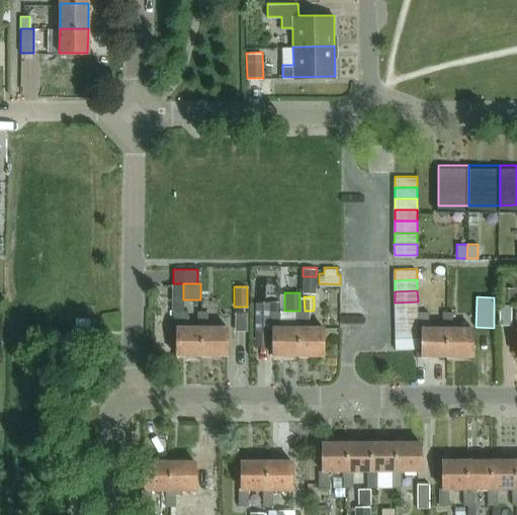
[(396,314),(418,313),(418,302),(395,303),(396,314)]
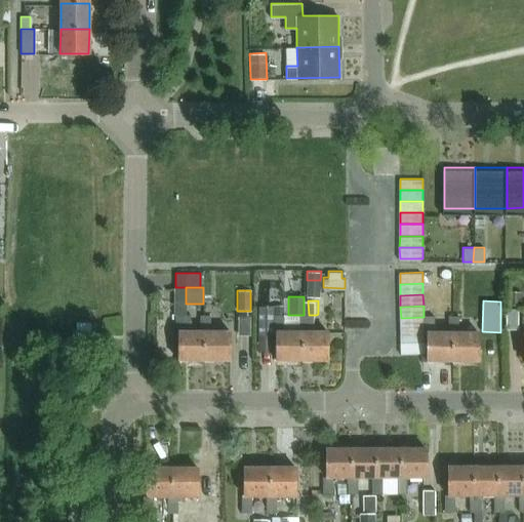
[(274,334),(274,307),(257,307),(257,334),(274,334)]
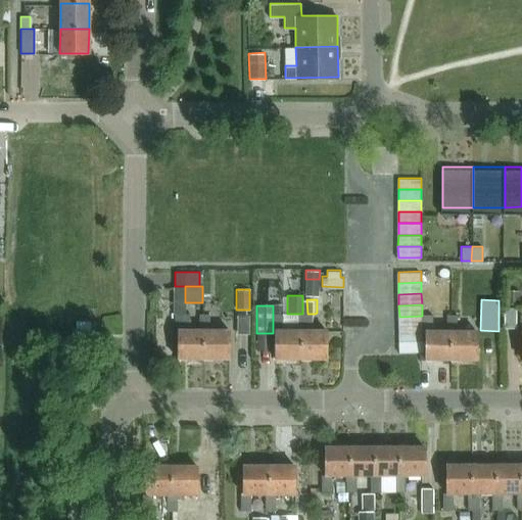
[(432,306),(423,306),(423,330),(425,330),(425,359),(449,359),(449,330),(446,330),(431,330),(430,314),(428,314),(428,311),(432,311),(432,306)]
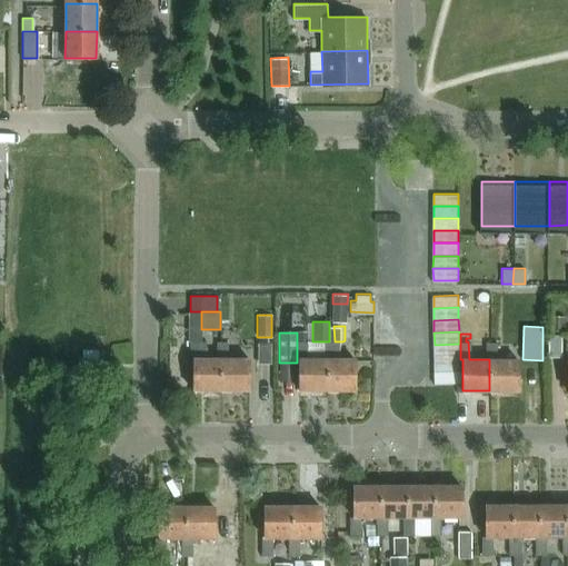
[(561,334),(549,334),(549,357),(561,357),(561,334)]
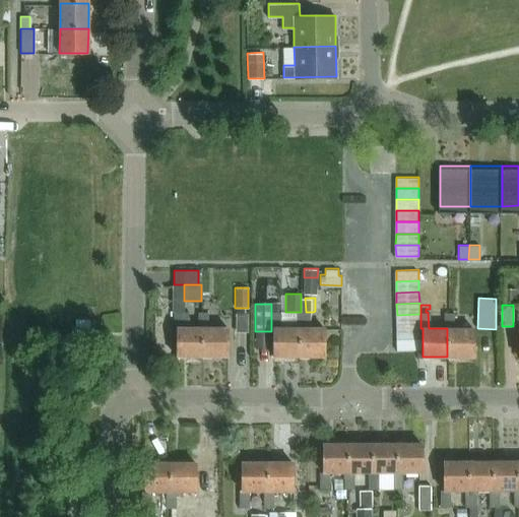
[(201,356),(201,327),(198,327),(188,327),(188,311),(184,311),(174,311),(175,315),(174,328),(177,328),(177,356),(201,356)]
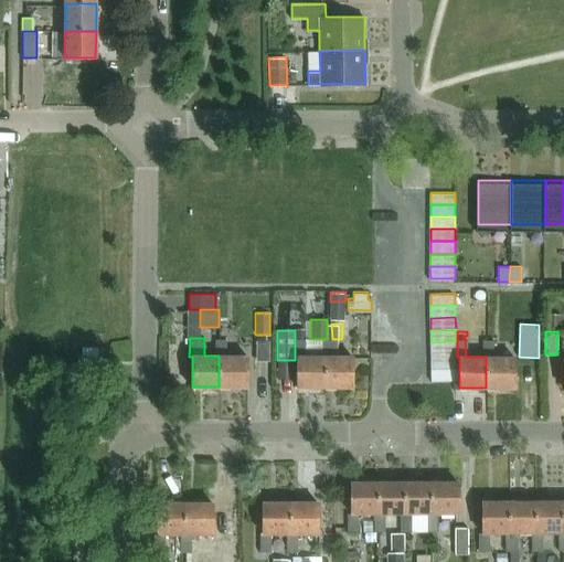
[(216,338),(215,356),(219,356),(219,386),(247,386),(247,356),(226,356),(226,338),(216,338)]
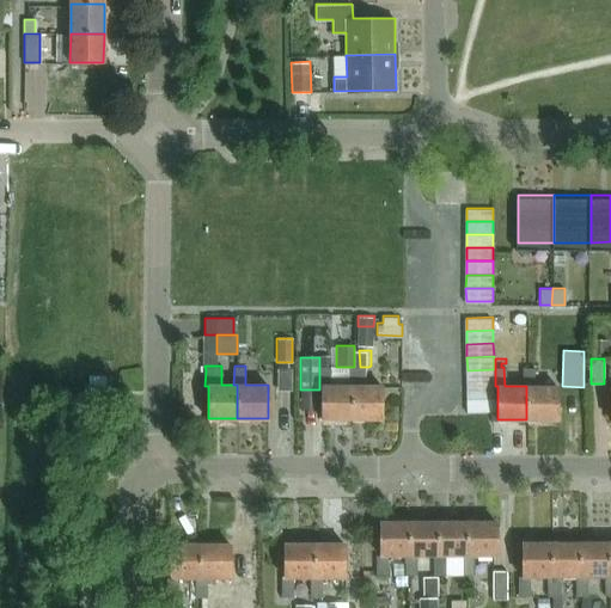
[(348,386),(348,367),(336,367),(319,367),(319,387),(322,387),(322,418),(352,419),(352,386),(348,386)]
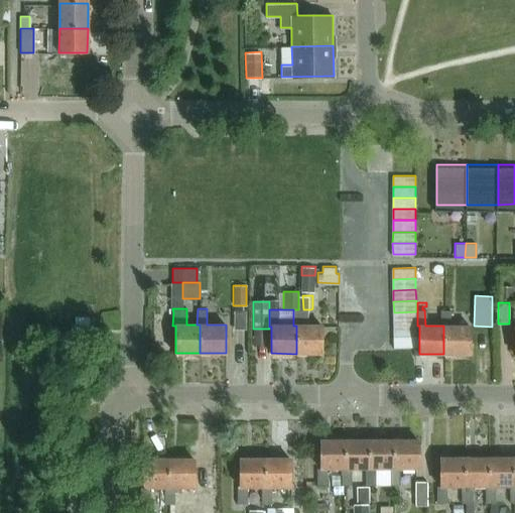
[(293,309),(293,326),(296,326),(296,354),(322,354),(322,326),(310,326),(310,309),(303,309),(298,309),(293,309)]
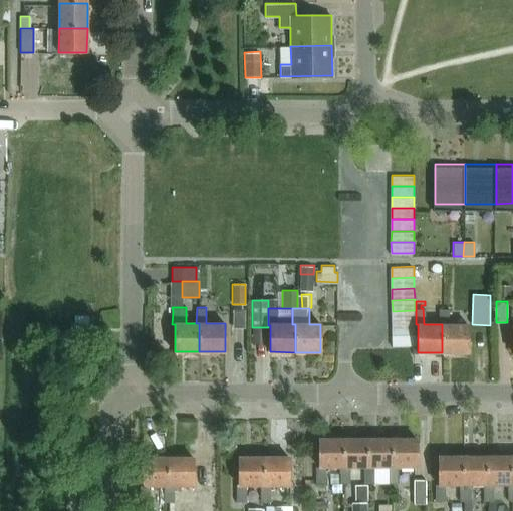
[(439,308),(439,324),(442,324),(442,352),(468,352),(468,324),(448,324),(448,308),(439,308)]
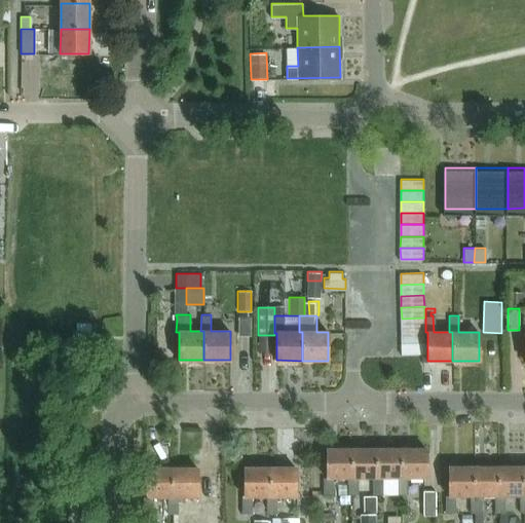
[(424,318),(402,319),(402,330),(424,330),(424,318)]
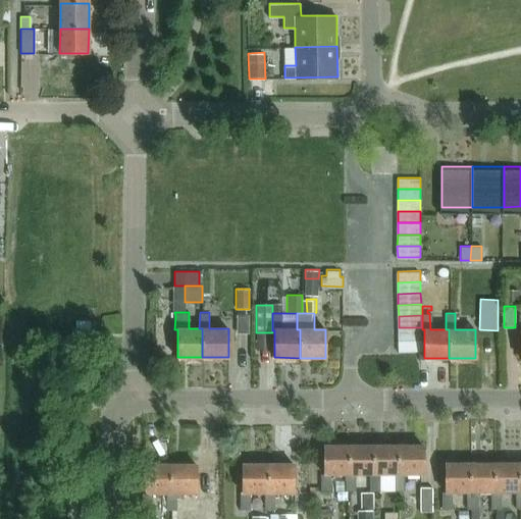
[(399,339),(422,339),(421,327),(399,327),(399,339)]
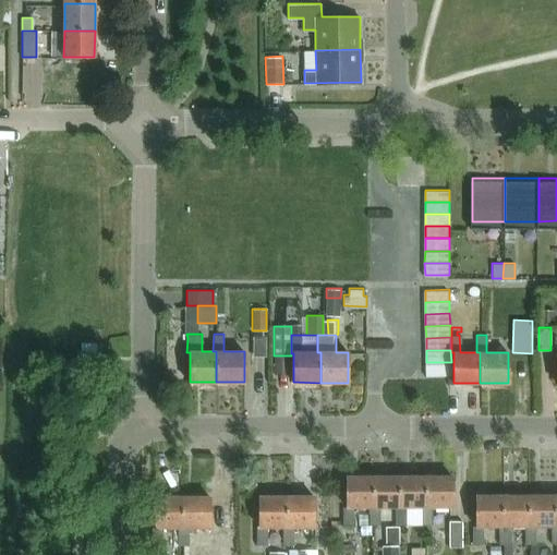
[(451,362),(426,362),(425,362),(425,374),(451,374),(451,362)]
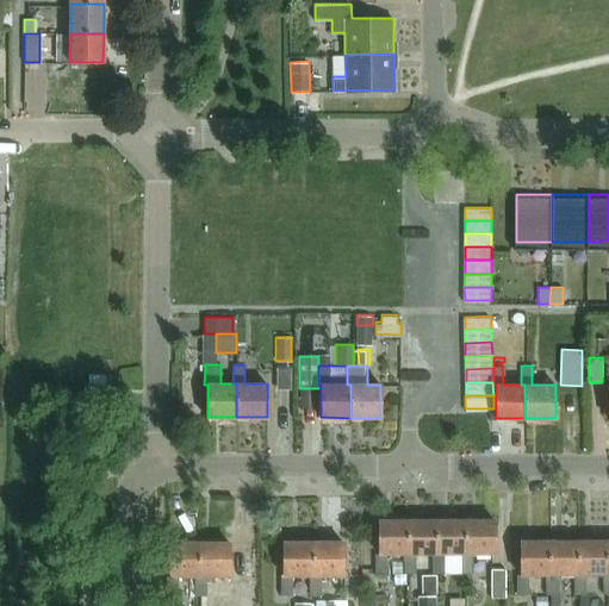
[(386,554),(404,554),(408,554),(408,519),(379,519),(379,553),(376,553),(376,573),(386,573),(386,554)]
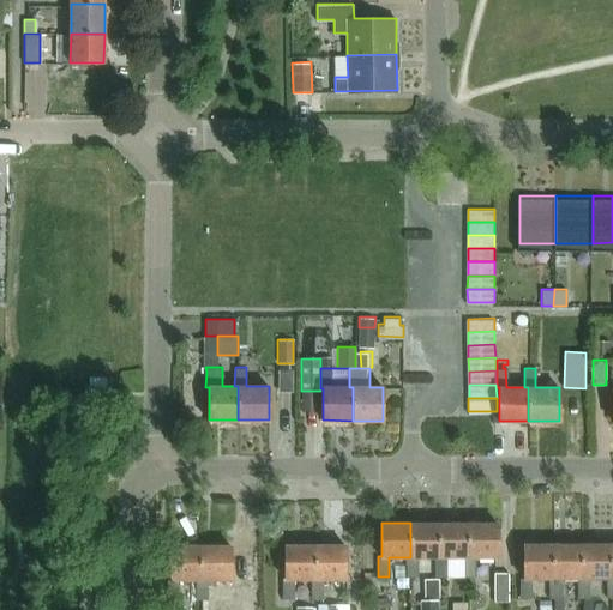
[(418,557),(436,557),(439,557),(439,523),(410,523),(410,557),(407,557),(407,577),(418,577),(418,557)]
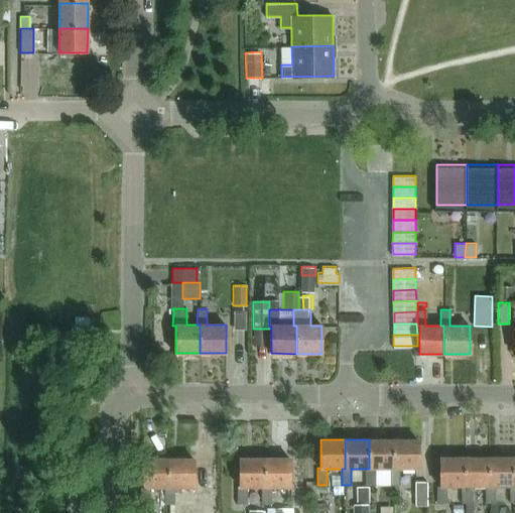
[(375,468),(390,468),(393,468),(393,439),(369,439),(369,469),(366,469),(366,485),(375,485),(375,468)]
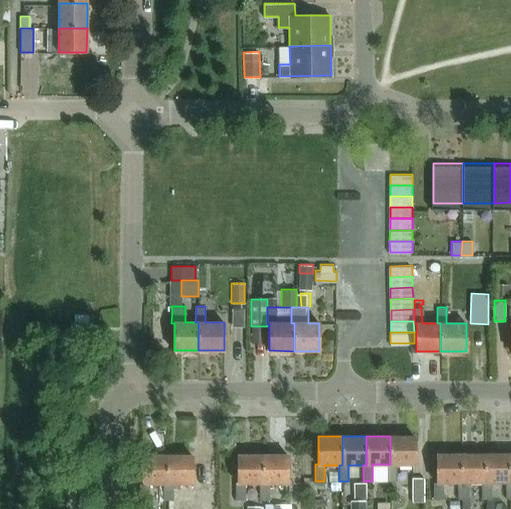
[(387,481),(390,481),(396,481),(396,464),(415,464),(415,436),(390,436),(390,464),(387,464),(387,481)]
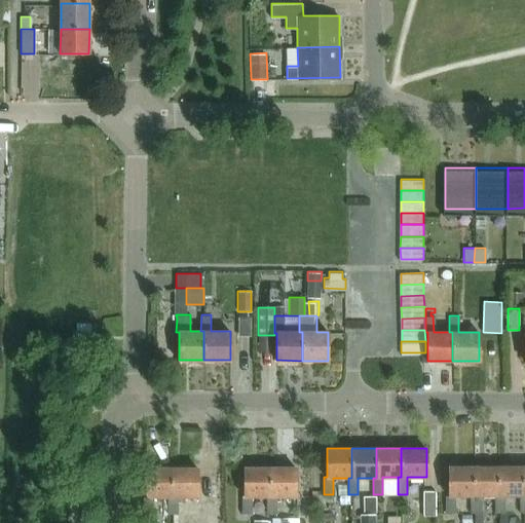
[(455,495),(470,495),(474,495),(474,467),(448,467),(448,495),(446,495),(446,512),(455,512),(455,495)]
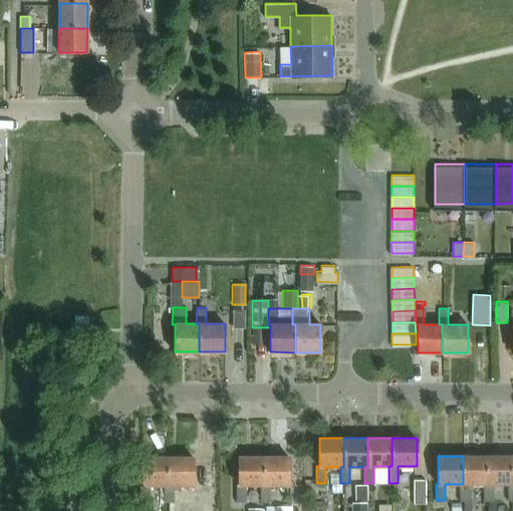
[(469,484),(483,484),(487,484),(487,456),(463,456),(463,484),(459,484),(460,500),(469,500),(469,484)]
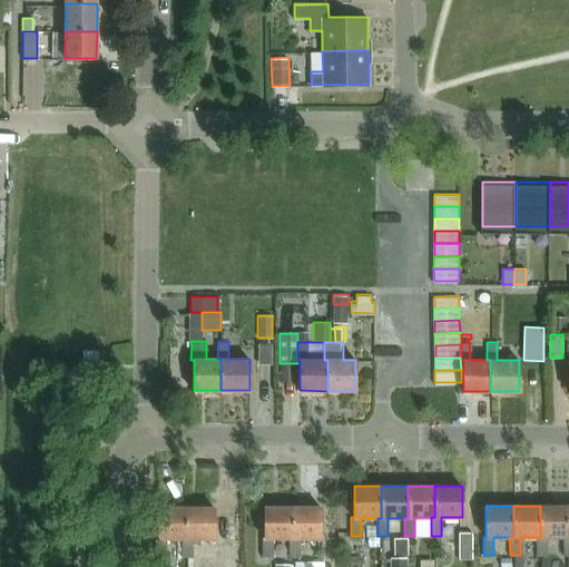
[(547,537),(562,537),(567,537),(567,506),(540,506),(540,537),(536,537),(537,555),(547,555),(547,537)]
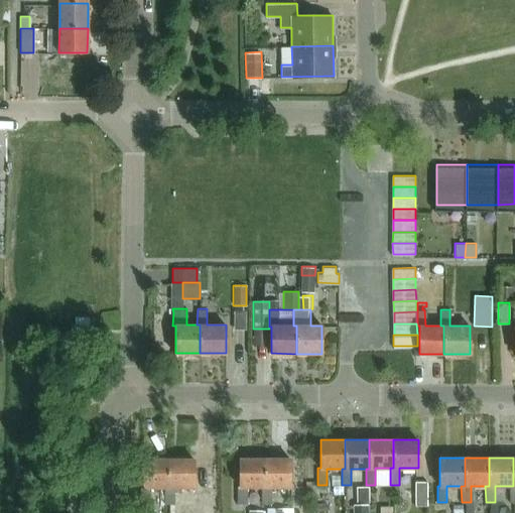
[(141,487),(141,503),(143,503),(150,503),(150,487),(165,487),(167,487),(167,459),(144,459),(144,487),(141,487)]
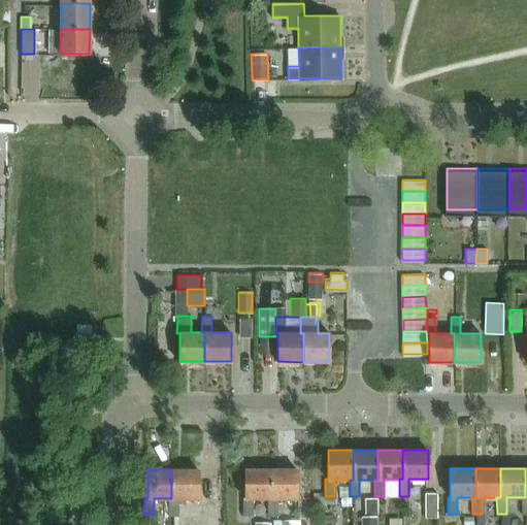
[(171,498),(169,498),(169,515),(178,515),(178,498),(199,498),(199,469),(171,469),(171,498)]
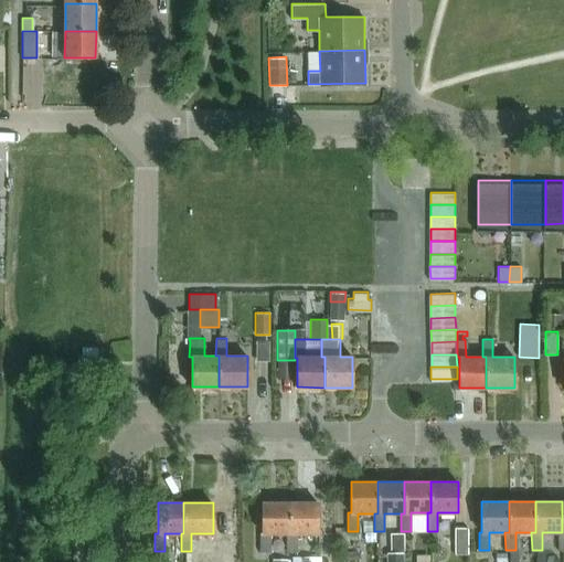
[(263,532),(261,532),(261,551),(270,551),(270,533),(287,533),(289,533),(289,502),(263,502),(263,532)]
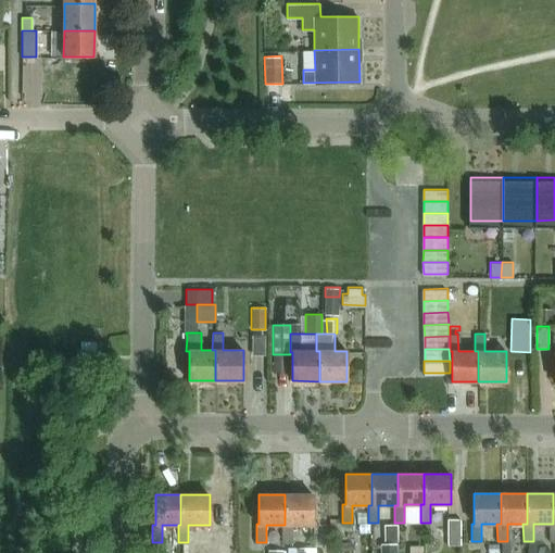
[(285,525),(282,525),(282,542),(292,542),(292,525),(313,525),(313,494),(285,494),(285,525)]
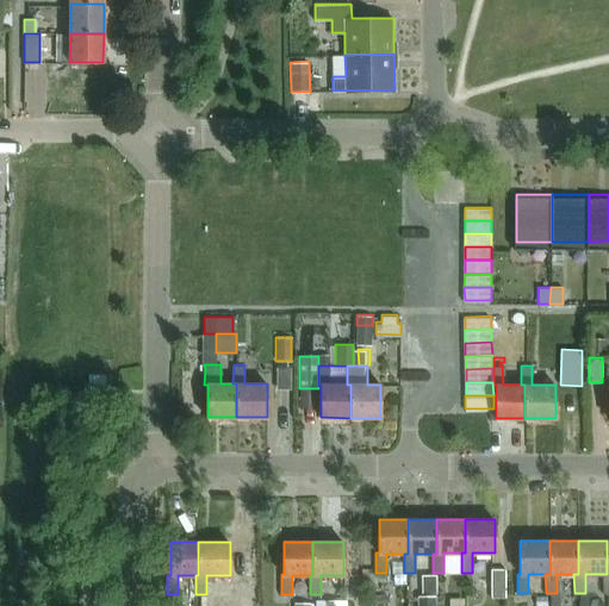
[(391,558),(391,573),(395,573),(402,573),(402,558),(391,558)]
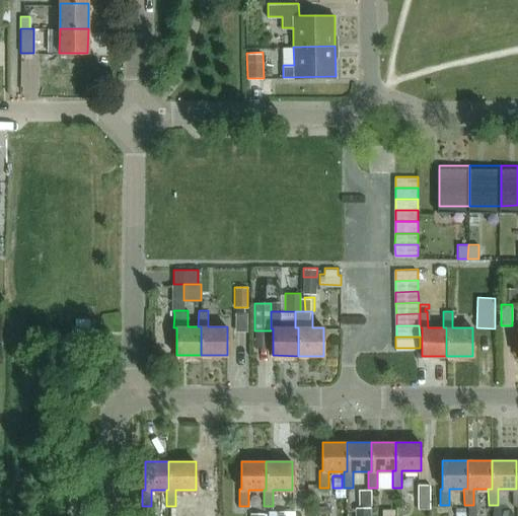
[(428,485),(416,484),(416,507),(428,508),(428,485)]
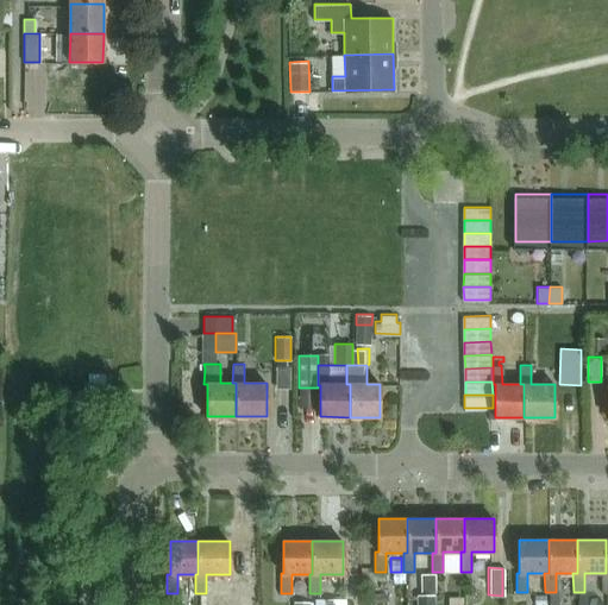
[(419,594),(433,594),(433,573),(419,573),(419,594)]
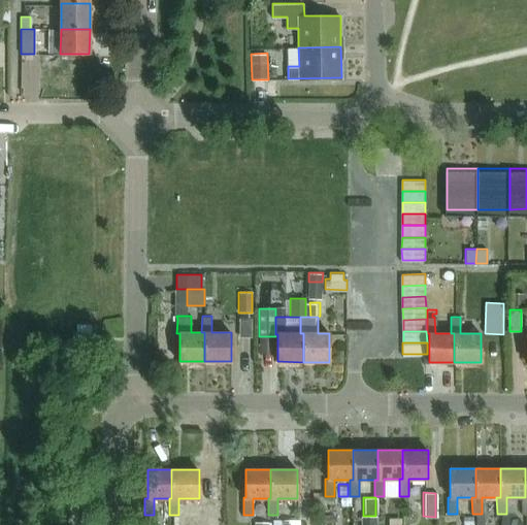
[(146,515),(146,524),(158,524),(158,515),(154,515),(146,515)]
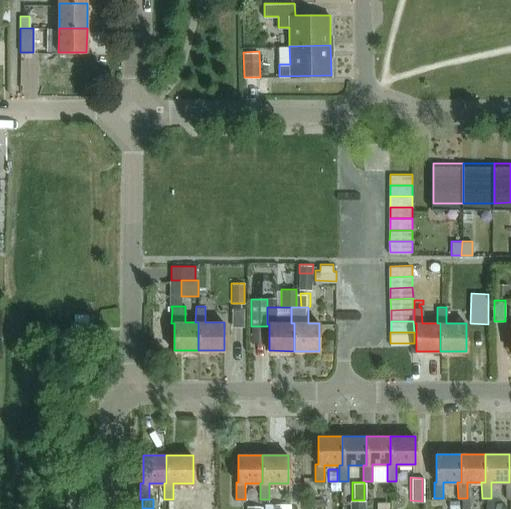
[(363,508),(364,500),(352,500),(349,500),(348,508),(363,508)]
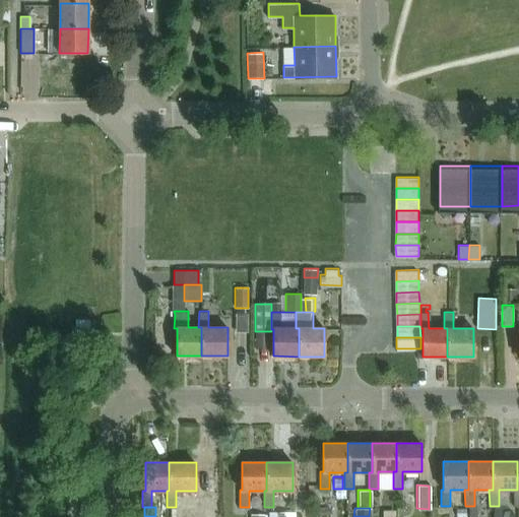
[(456,516),(466,516),(466,508),(456,508),(456,516)]
